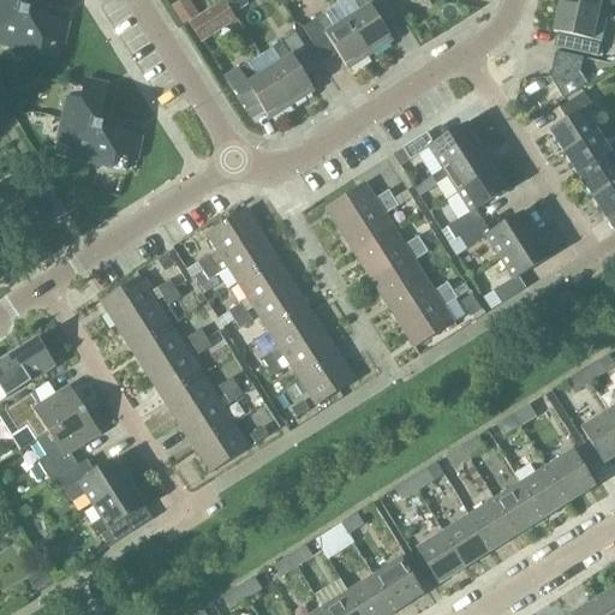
[(60,47),(65,25),(41,19),(43,10),(24,6),(25,0),(0,0),(0,46),(49,58),(52,46),(60,47)]
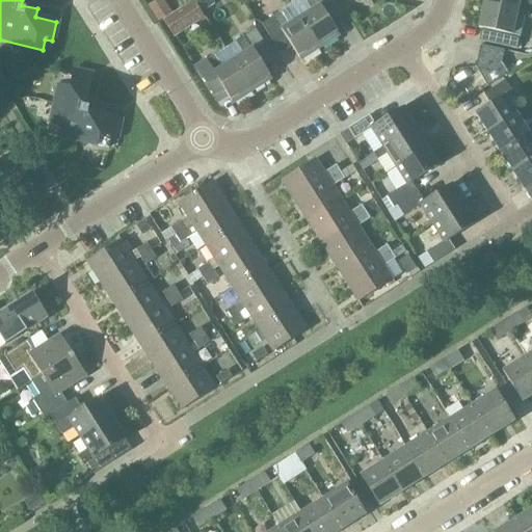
[(145,0),(157,17),(169,8),(163,0),(145,0)]
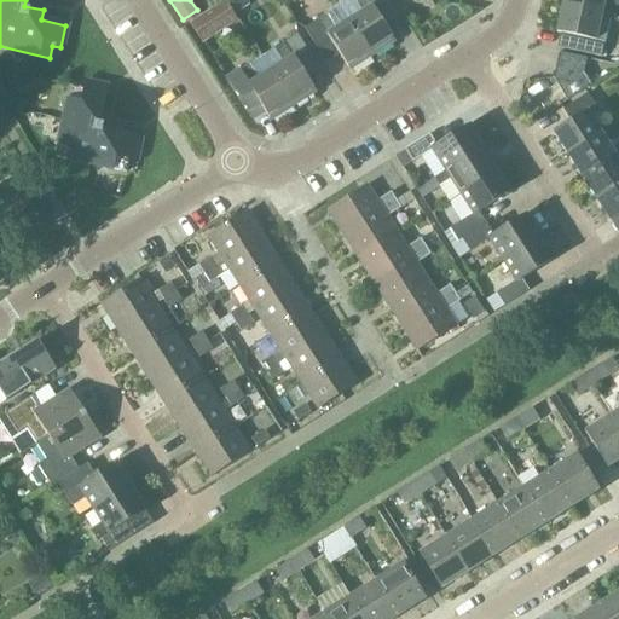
[(348,21),(371,56),(394,41),(380,19),(393,11),(385,0),(353,0),(362,12),(348,21)]
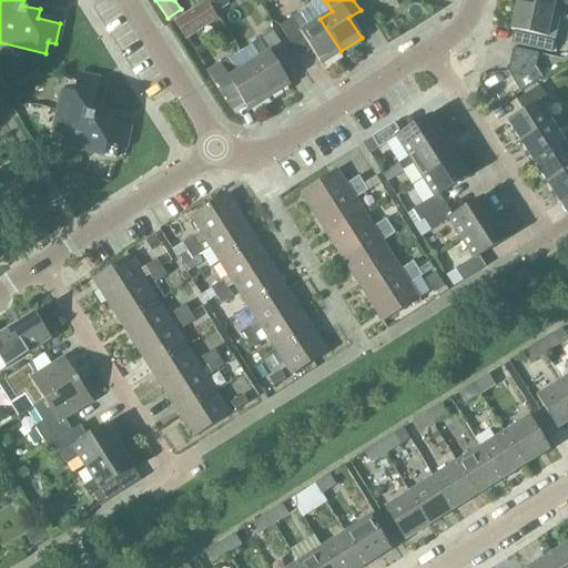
[(516,0),(515,6),(550,13),(553,0),(516,0)]
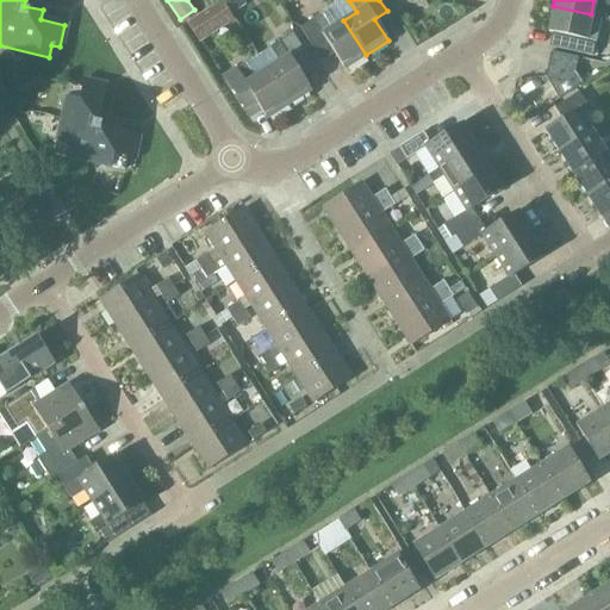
[(222,1),(186,24),(198,43),(234,19),(222,1)]
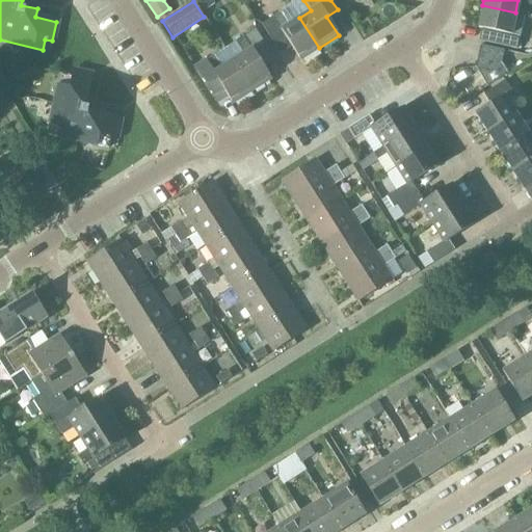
[(515,12),(482,5),(477,28),(487,30),(484,43),(515,49),(524,15),(515,12)]
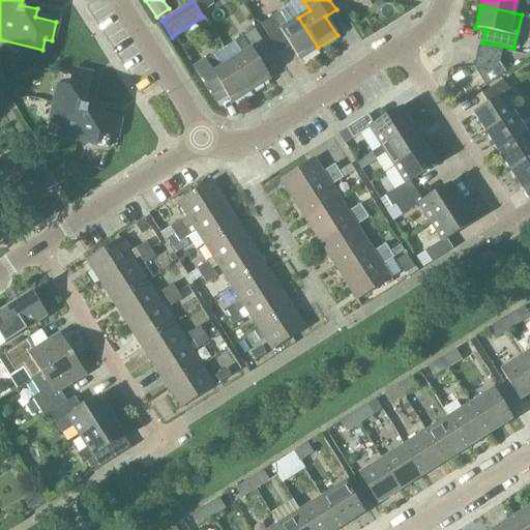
[(318,48),(298,18),(287,25),(278,12),(260,25),(275,49),(287,41),(298,60),(318,48)]
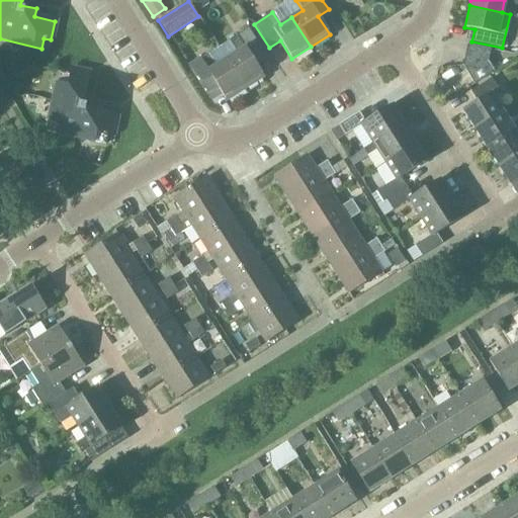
[(226,59),(245,89),(264,77),(252,59),(263,53),(248,28),(229,40),(236,53),(226,59)]
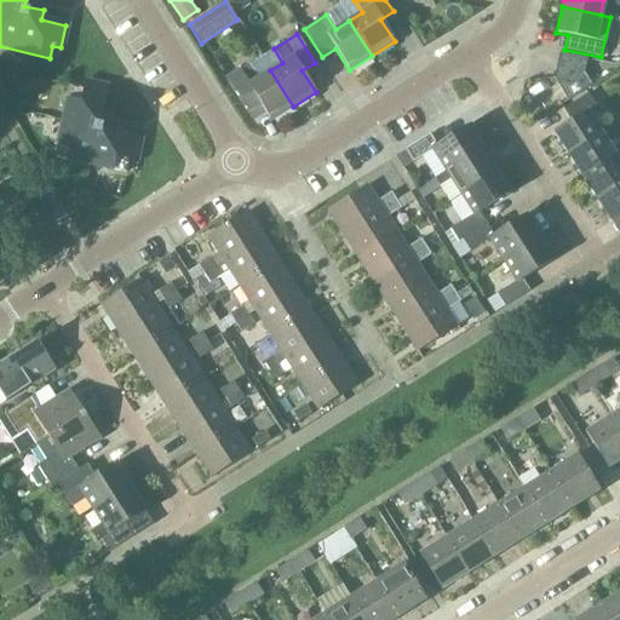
[(552,79),(584,73),(586,59),(558,52),(552,79)]
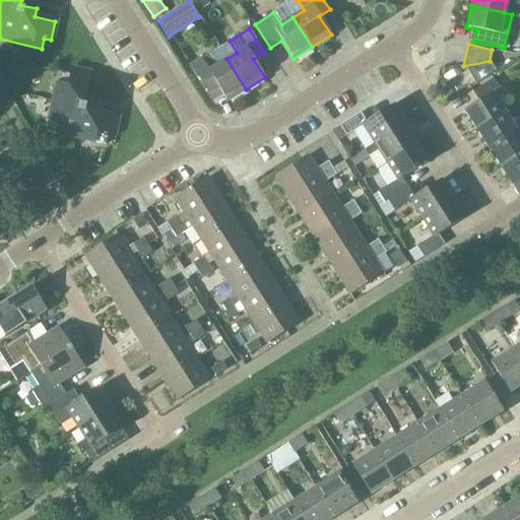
[(246,89),(226,59),(216,66),(208,54),(189,66),(204,90),(214,83),(226,102),(246,89)]
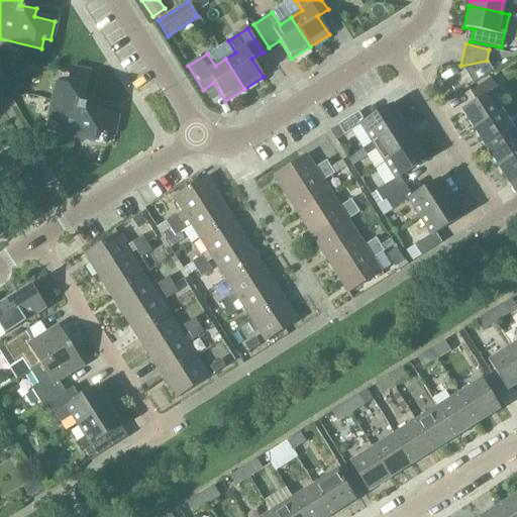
[(487,61),(460,66),(473,84),(493,72),(487,61)]
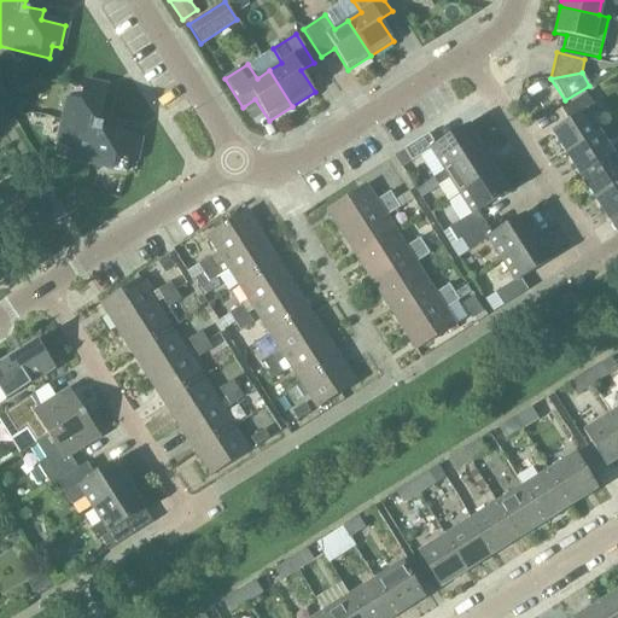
[(135,161),(140,139),(116,133),(117,123),(98,120),(106,87),(82,81),(81,88),(68,86),(53,158),(124,173),(128,159),(135,161)]
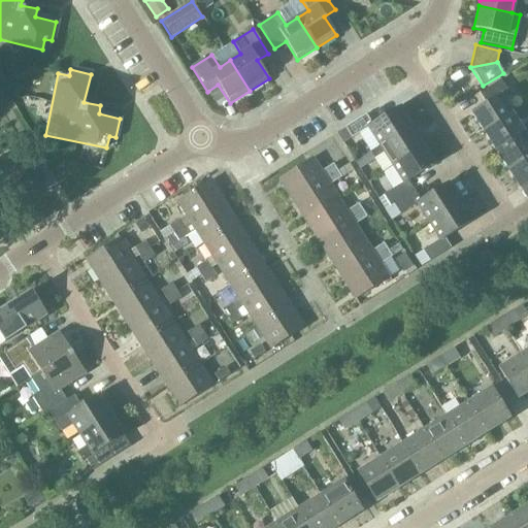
[(484,132),(512,114),(499,95),(506,91),(499,80),(479,93),(486,104),(470,112),(484,132)]
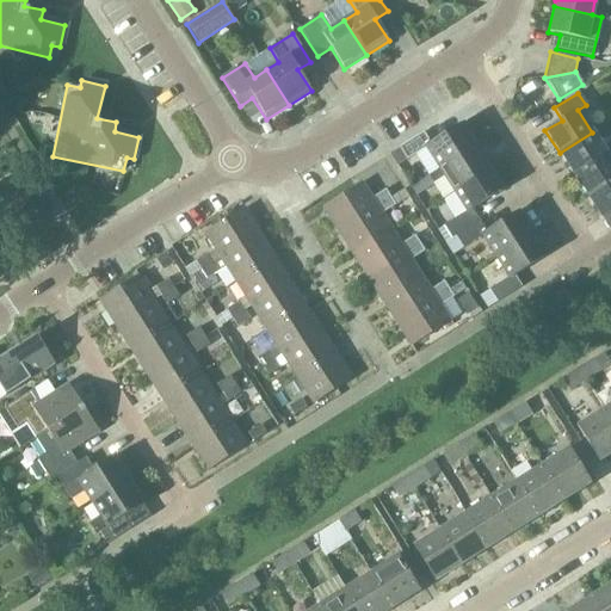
[(0,98),(0,107),(8,122),(20,115),(7,94),(0,98)]
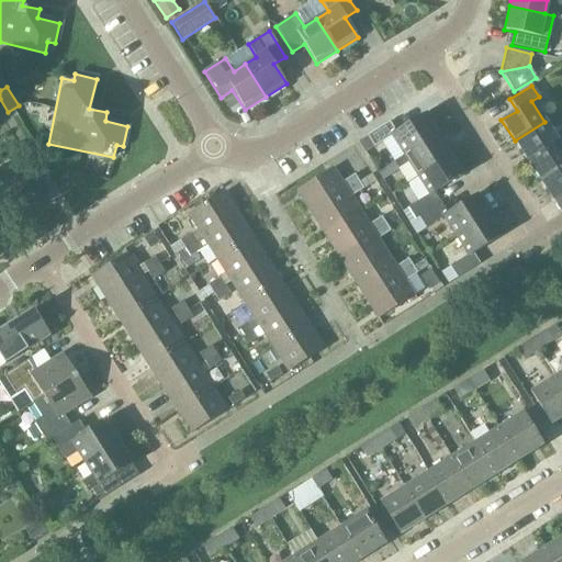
[(404,155),(437,134),(424,113),(395,132),(389,122),(367,136),(373,147),(392,135),(404,155)]
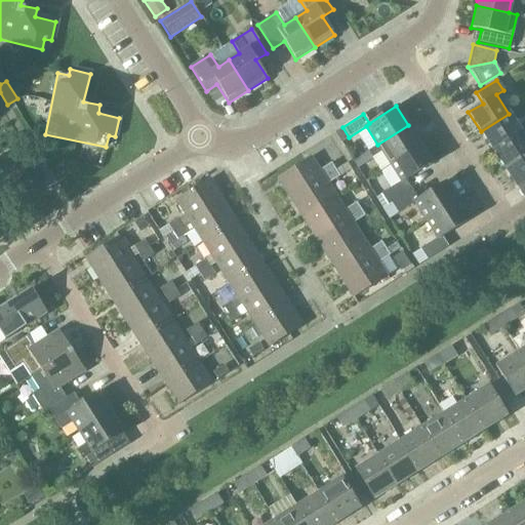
[(492,150),(521,132),(520,131),(509,114),(481,131),(492,150)]
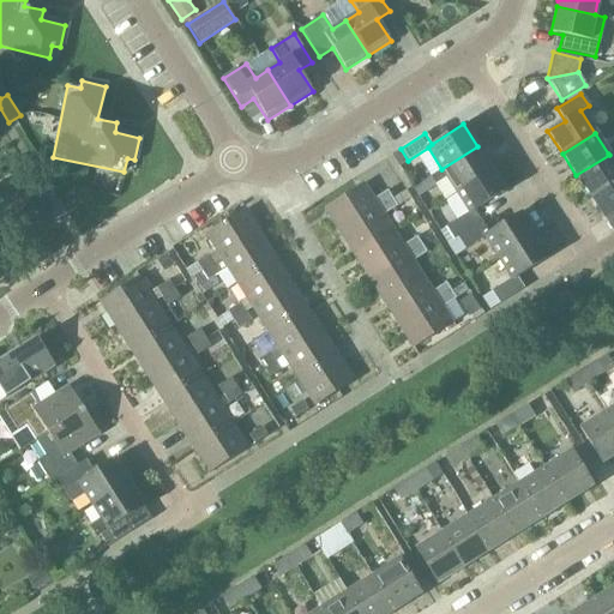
[(456,191),(492,168),(477,146),(441,169),(428,176),(434,185),(446,176),(456,191)]
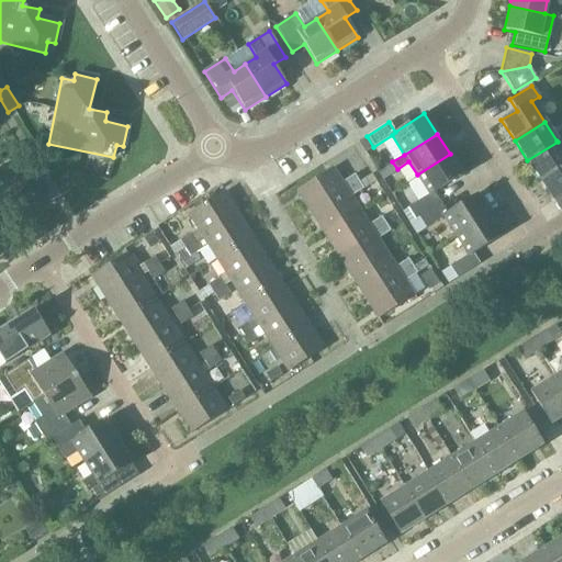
[(540,181),(561,166),(561,137),(557,141),(558,142),(527,160),(540,181)]
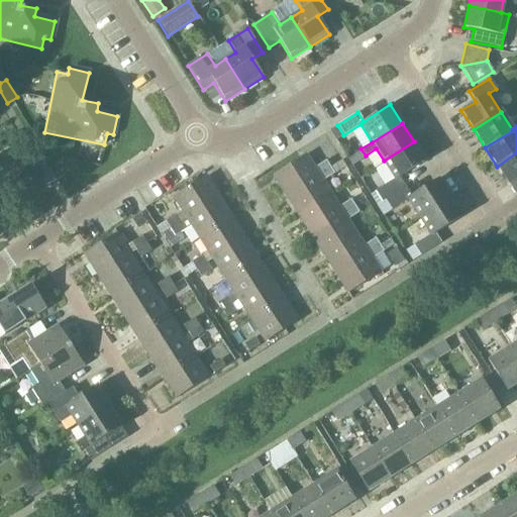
[(399,178),(425,161),(414,141),(384,161),(395,178),(375,191),(381,202),(385,200),(405,187),(399,178)]
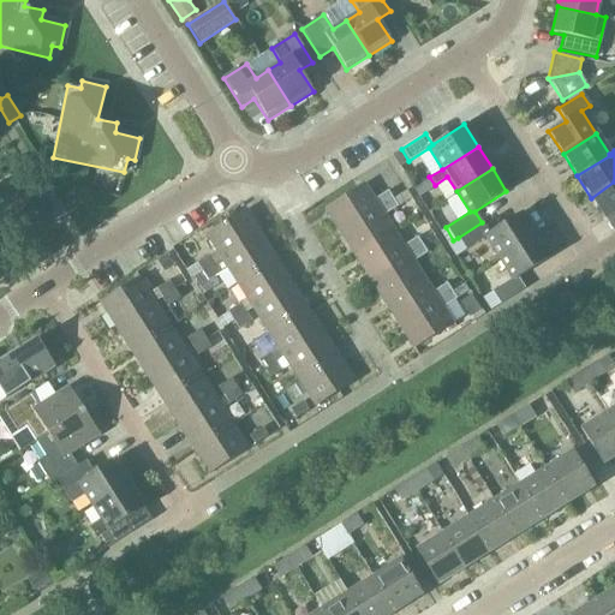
[(614,181),(591,198),(605,220),(614,213),(614,181)]
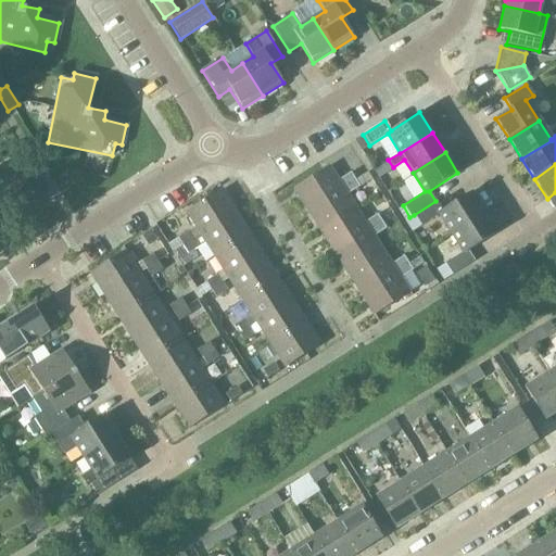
[(306,211),(354,179),(350,173),(338,180),(328,166),(293,189),(306,211)]
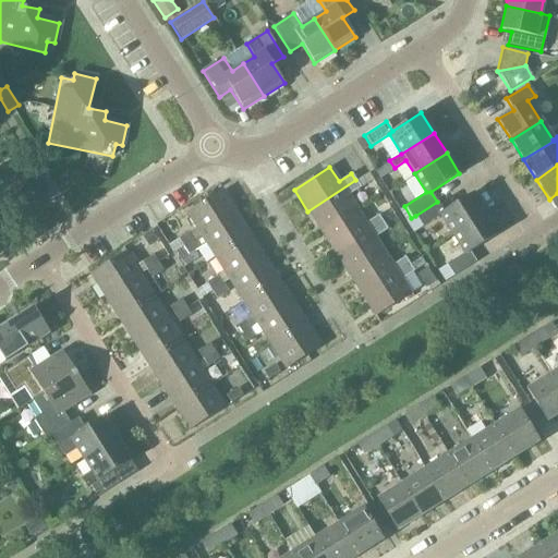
[(322,232),(356,209),(348,195),(361,187),(355,180),(307,211),(322,232)]
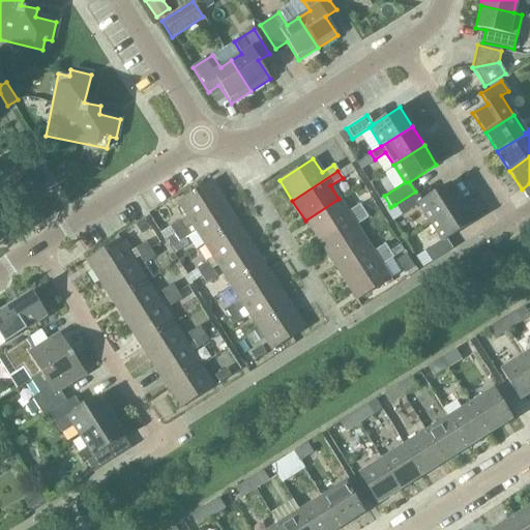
[(174,235),(225,202),(211,181),(177,203),(185,216),(169,227),(174,235)]
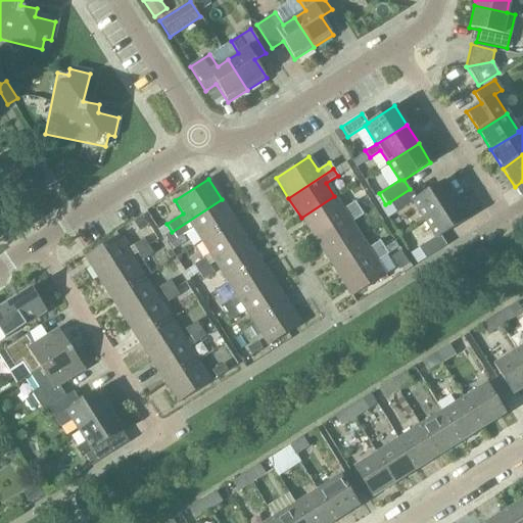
[(424,220),(455,200),(442,181),(416,198),(410,189),(389,202),(395,212),(413,201),(424,220)]
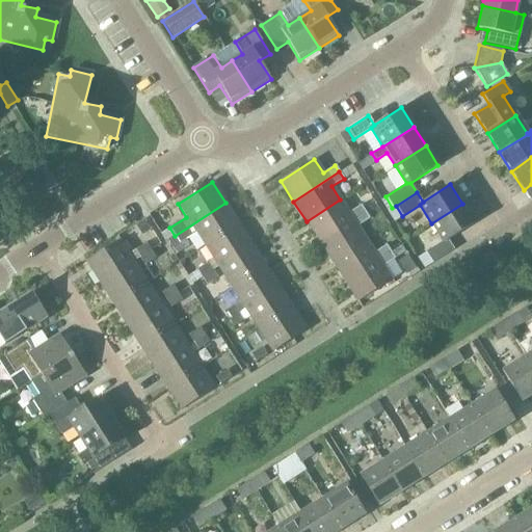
[(319,241),(365,212),(361,205),(348,213),(340,200),(307,221),(319,241)]
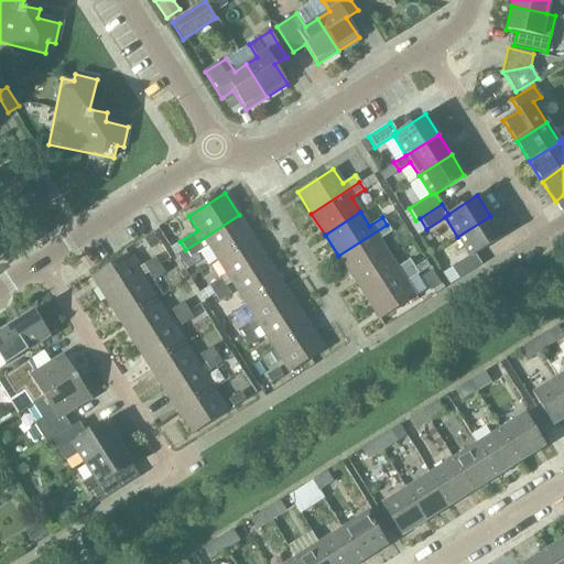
[(217,261),(253,238),(239,215),(185,250),(191,258),(208,247),(217,261)]
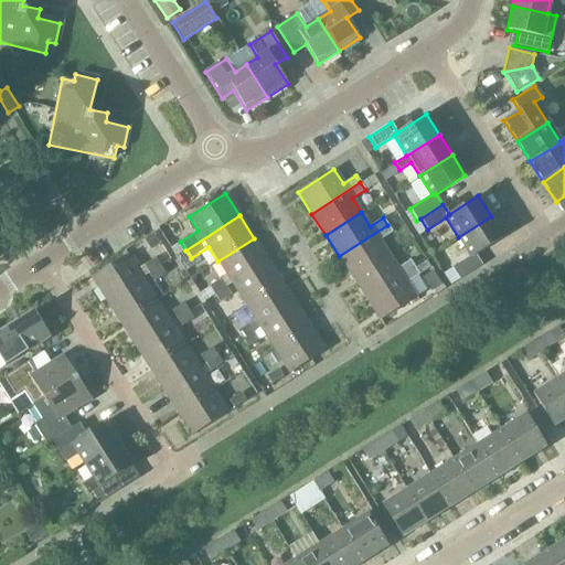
[(459,279),(481,265),(475,255),(504,236),(491,216),(458,237),(470,256),(451,268),(459,279)]
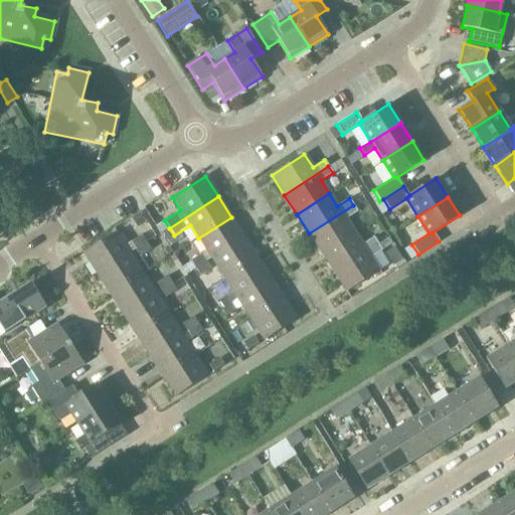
[(321,252),(354,231),(346,219),(357,211),(353,205),(309,233),(321,252)]
